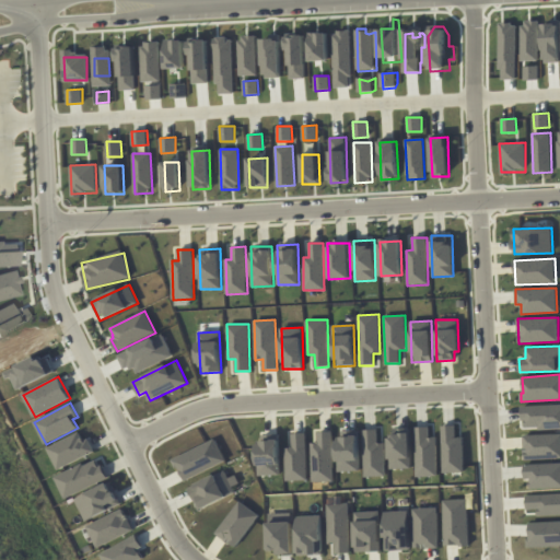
[(559,405),(521,406),(522,429),(559,428),(559,405)]
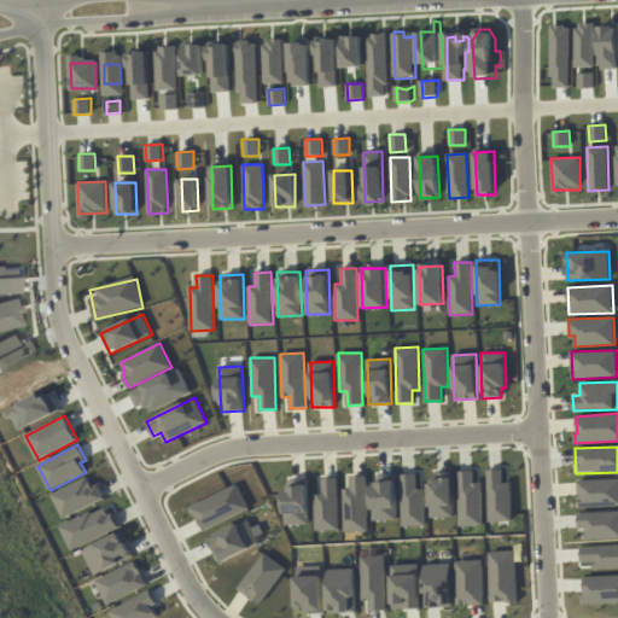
[(502,470),(488,470),(489,522),(513,522),(512,483),(503,483),(502,470)]
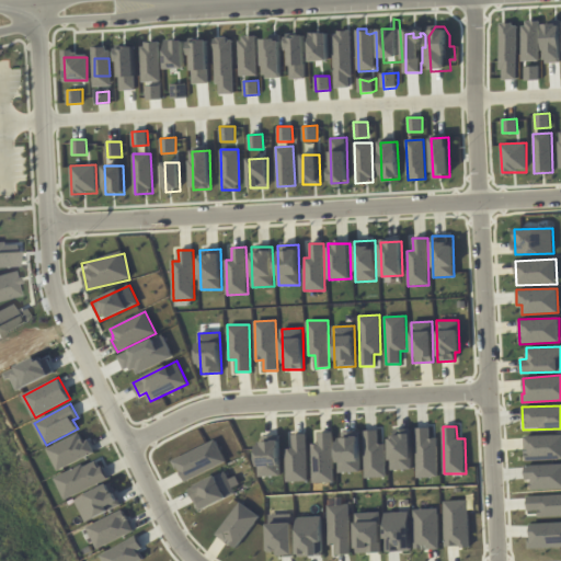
[(437,438),(430,438),(430,427),(415,428),(418,478),(438,477),(437,438)]
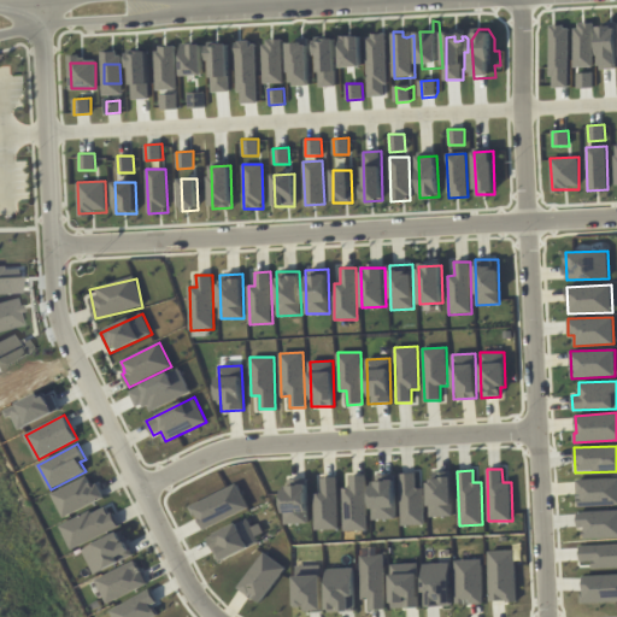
[(453,516),(452,471),(430,472),(432,517),(453,516)]
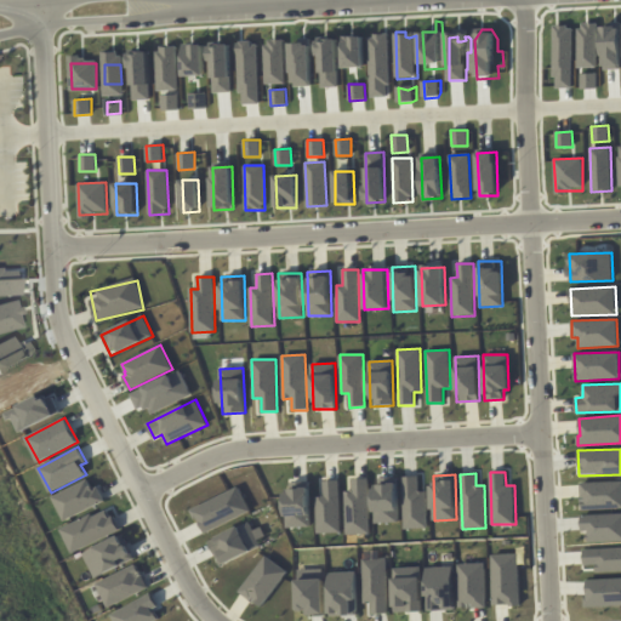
[(403,477),(404,529),(427,528),(426,491),(419,491),(419,476),(403,477)]
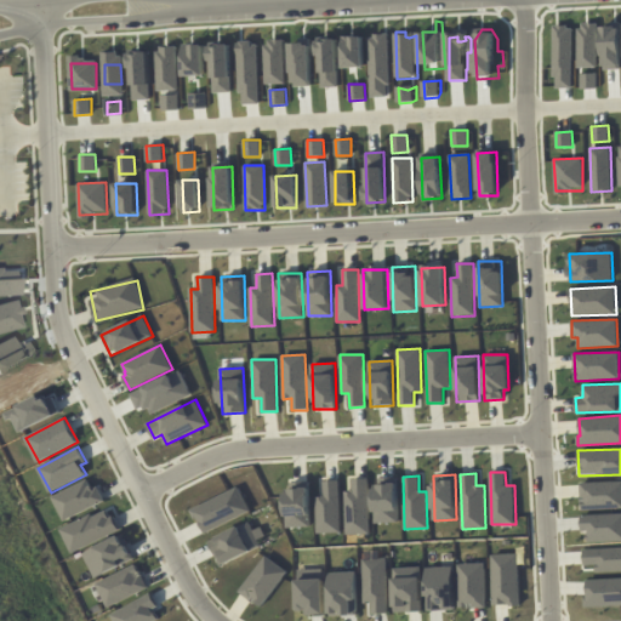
[(398,478),(375,479),(376,524),(399,523),(398,478)]
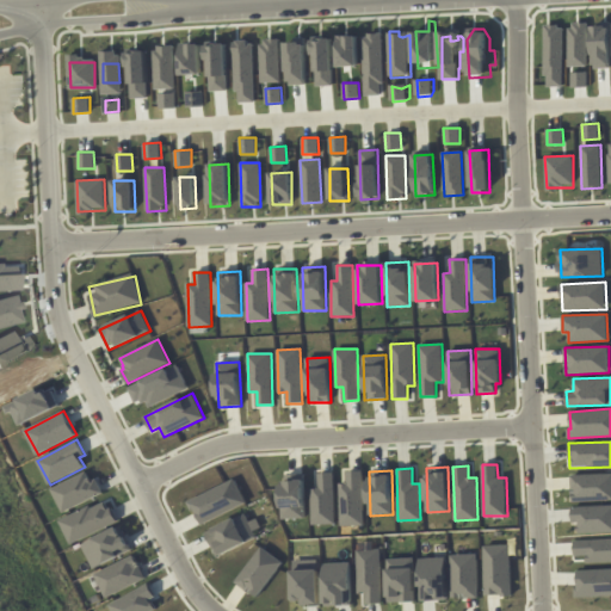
[(104,492),(63,513),(51,489),(86,471),(91,480),(97,476),(104,492)]
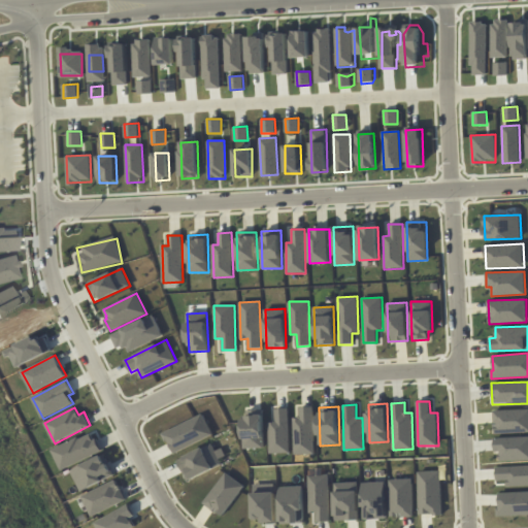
[(300,407),(300,419),(294,419),(296,455),(316,454),(314,407),(300,407)]
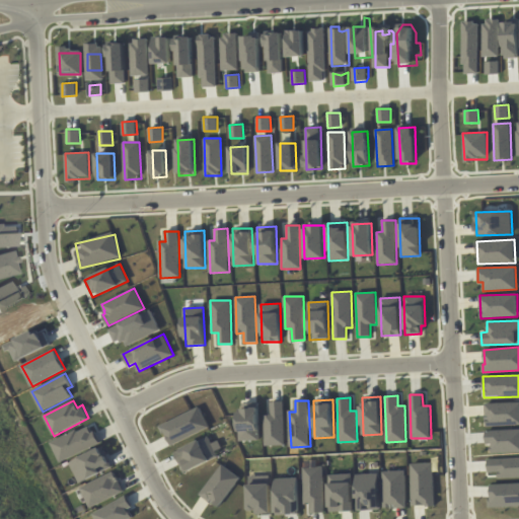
[(286,445),(284,401),(271,402),(272,415),(266,415),(267,446),(286,445)]
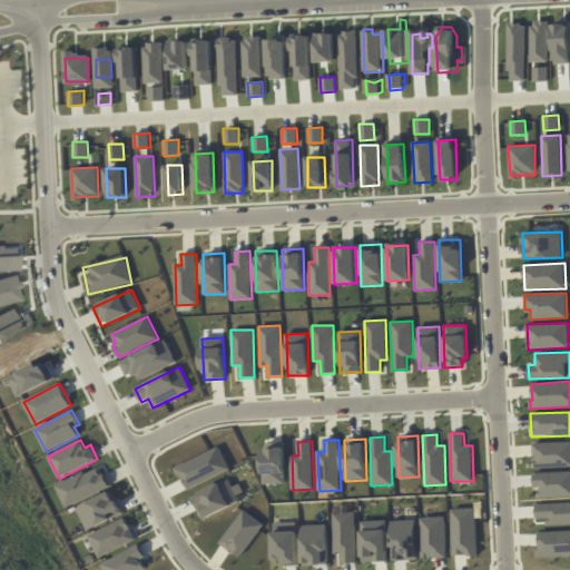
[(569,441),(533,443),(533,468),(569,467),(569,441)]
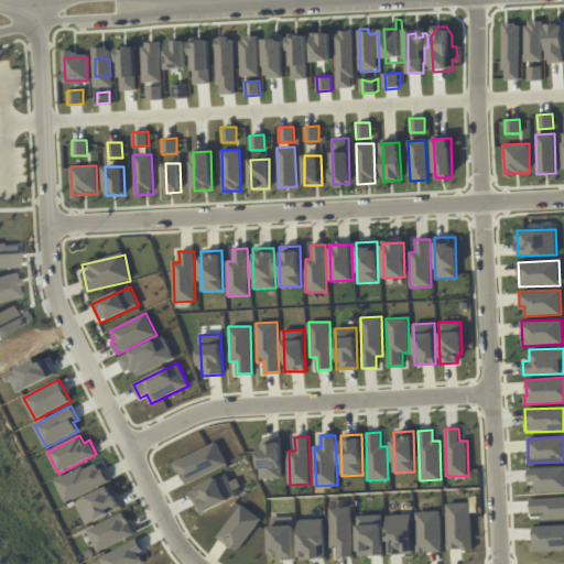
[(283,478),(281,437),(263,438),(264,447),(260,447),(261,479),(283,478)]
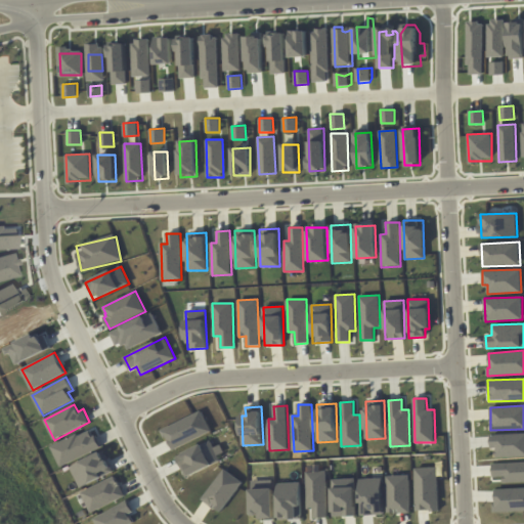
[(172,448),(166,435),(163,437),(160,429),(200,409),(210,430),(172,448)]
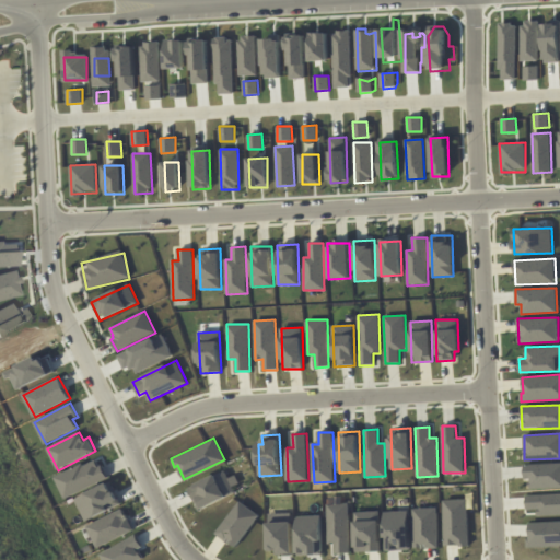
[(66,498),(107,477),(102,465),(100,466),(95,459),(83,466),(82,463),(55,477),(66,498)]
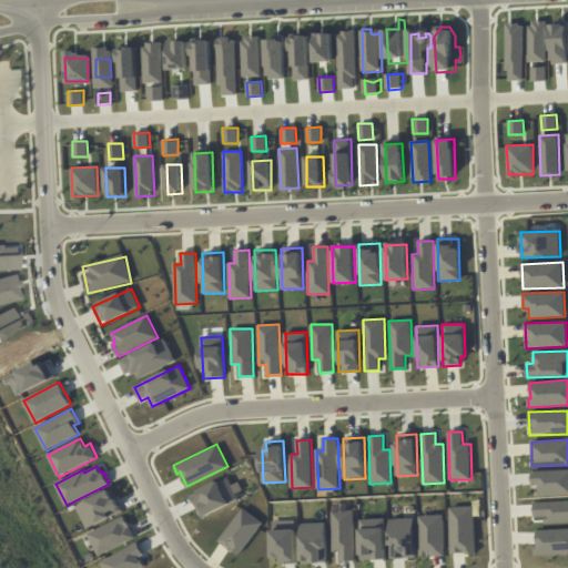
[(567,494),(567,469),(531,470),(533,486),(538,486),(538,496),(567,494)]
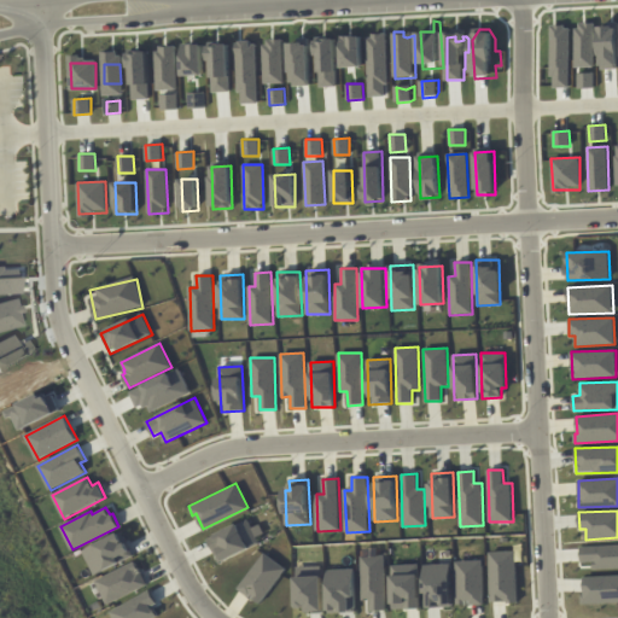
[(260,524),(251,528),(249,519),(208,538),(219,561),(267,540),(260,524)]
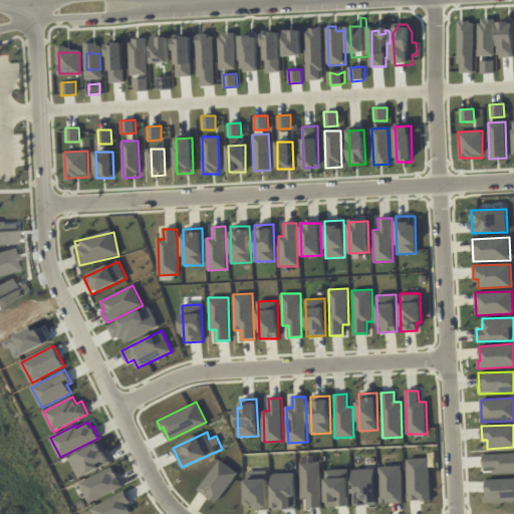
[(78,478),(110,464),(101,443),(69,458),(78,478)]
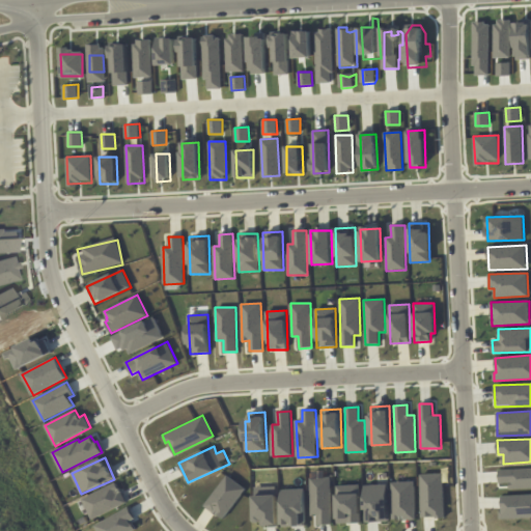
[(530,468),(499,470),(499,487),(509,487),(509,490),(530,488),(530,468)]
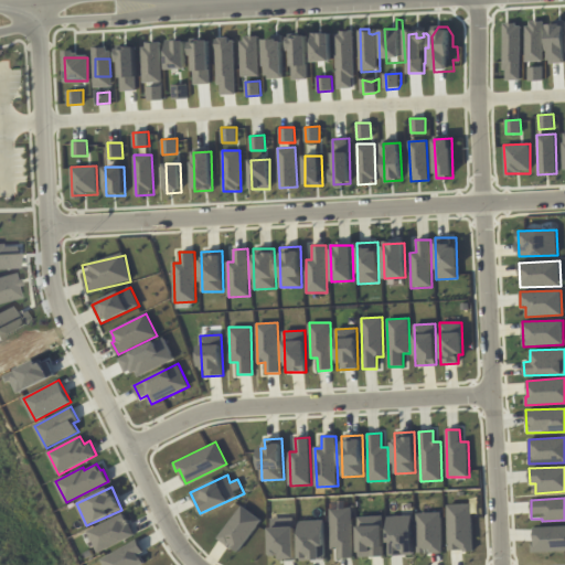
[(470,503),(473,551),(465,552),(465,548),(448,550),(446,504),(470,503)]
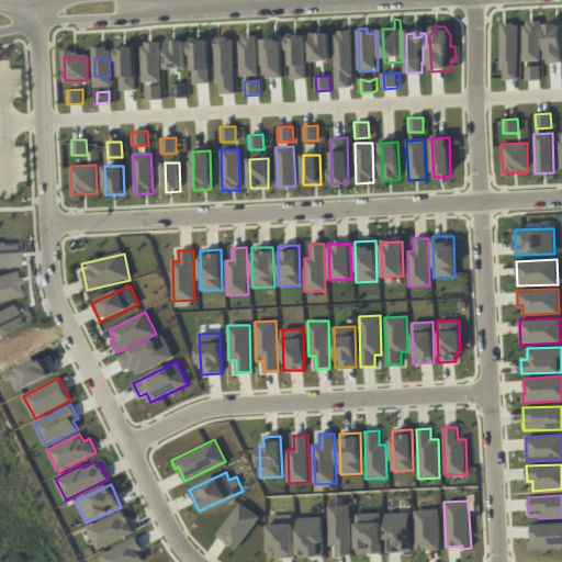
[(260,518),(237,549),(229,543),(228,544),(216,535),(240,503),(260,518)]
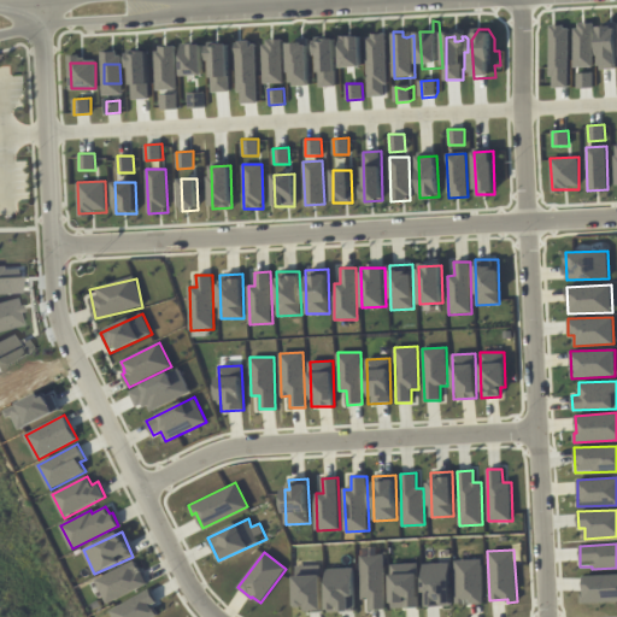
[(382,554),(359,556),(362,598),(369,597),(369,610),(386,609),(382,554)]
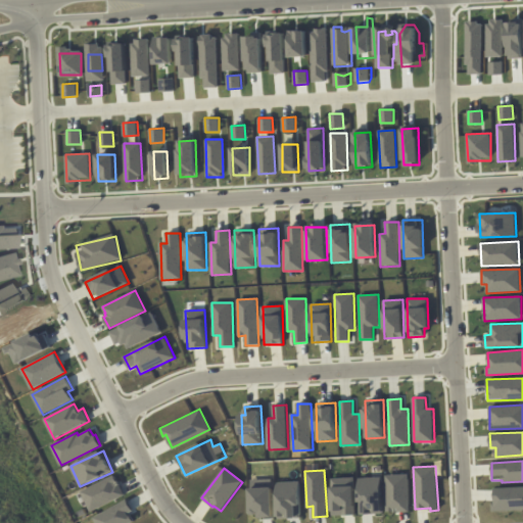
[(408,474),(385,475),(386,512),(393,511),(393,513),(410,512),(408,474)]
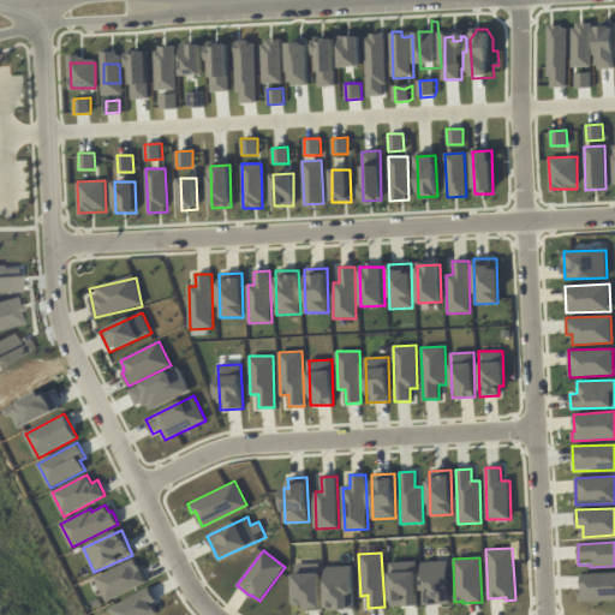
[(133,559),(137,566),(138,565),(148,583),(108,602),(96,577),(133,559)]
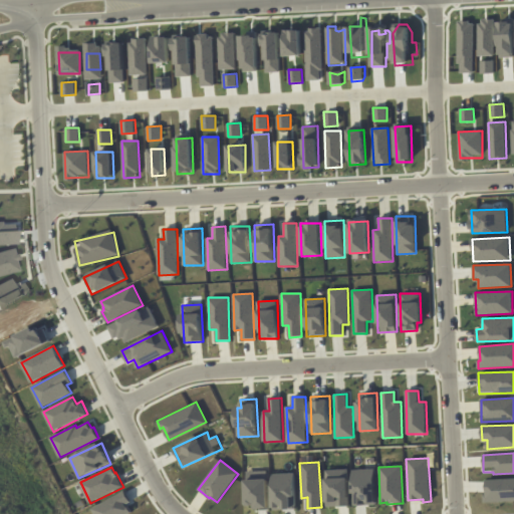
[(351,470),(352,505),(375,505),(374,469),(351,470)]
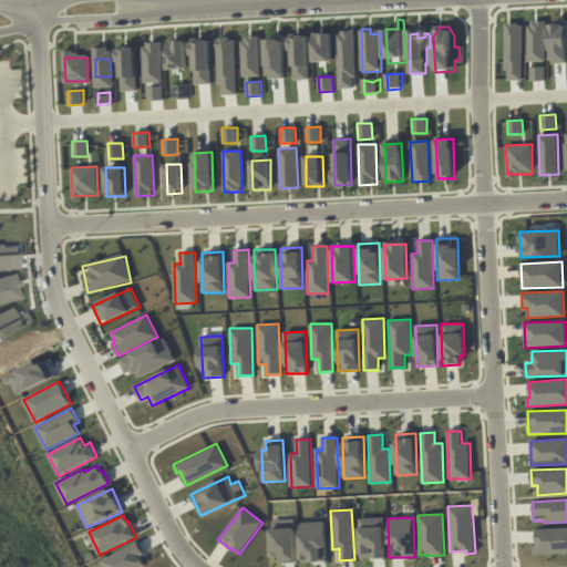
[(385,558),(383,518),(359,518),(360,559),(385,558)]
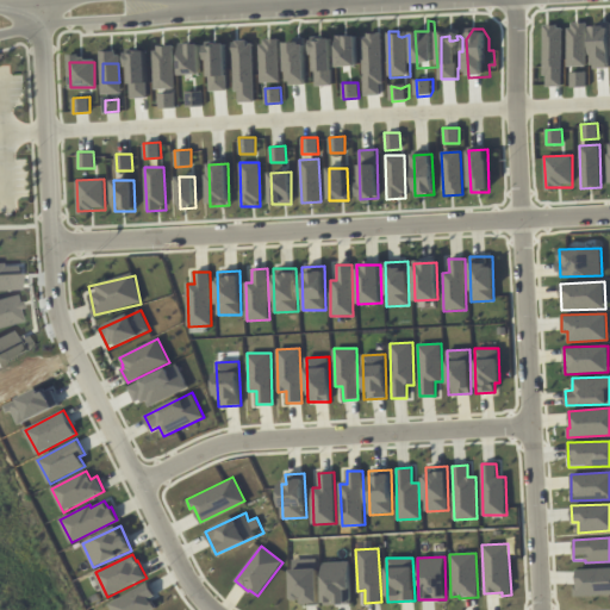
[(350,604),(349,561),(323,562),(324,605),(350,604)]
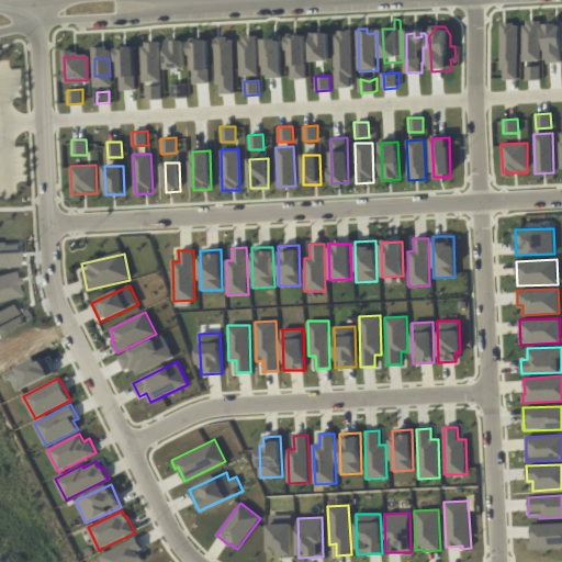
[(268,525),(292,524),(294,557),(279,558),(279,555),(276,557),(276,553),(270,553),(268,525)]
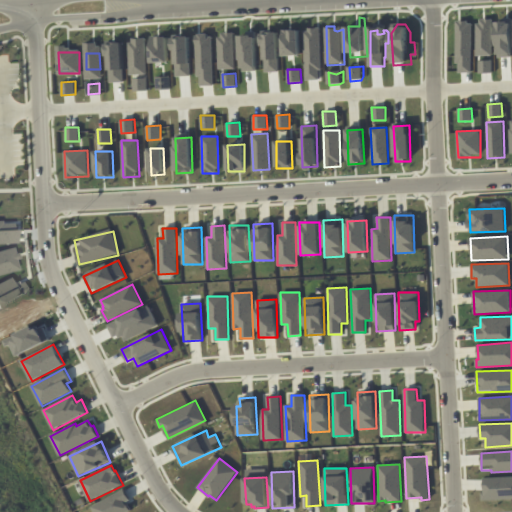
[(511,477),(483,478),(484,500),(511,499),(511,477)]
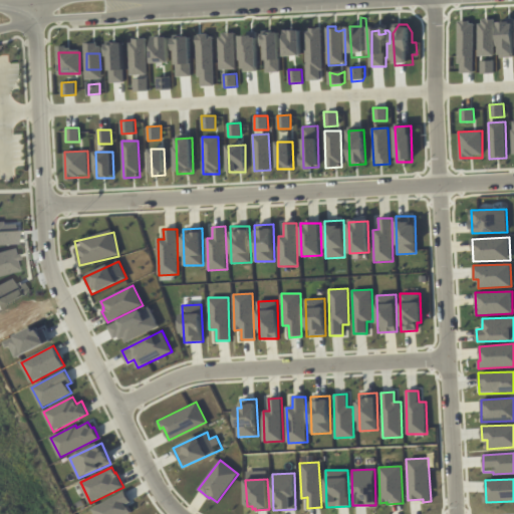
[(94,513),(92,509),(124,491),(132,502),(126,505),(131,512),(126,513),(94,513)]
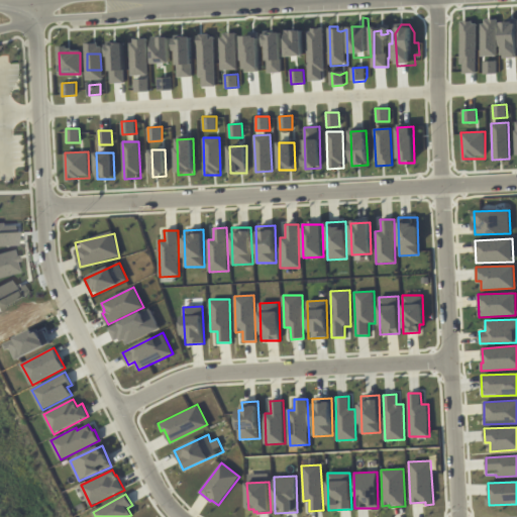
[(76,506),(83,502),(85,508),(78,511),(76,506)]
